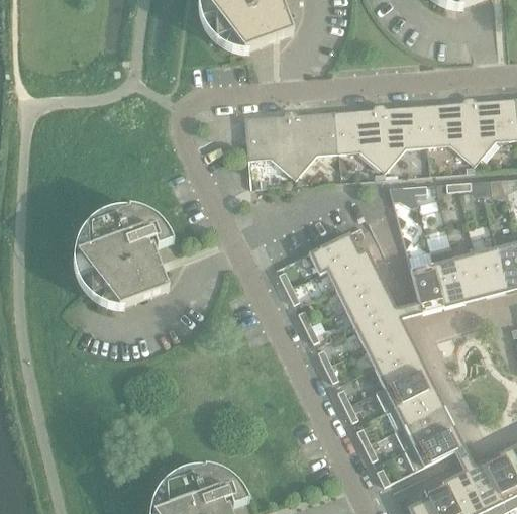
[(191,0),(191,1),(192,11),(195,22),(200,32),(206,41),(214,49),(223,55),(235,57),(243,55),(242,54),(243,54),(230,37),(216,42),(214,44),(208,40),(200,28),(198,21),(215,16),(202,0),(191,0)]
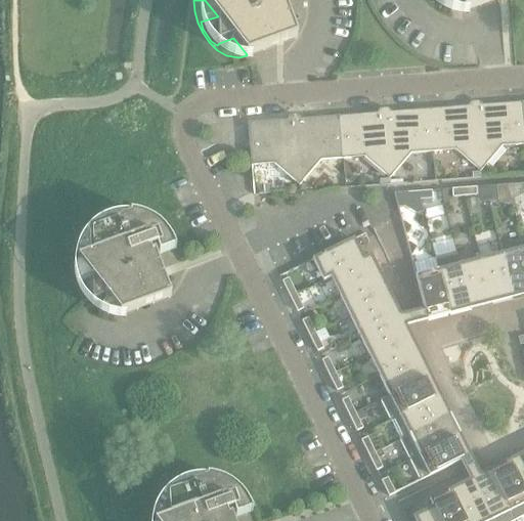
[(205,0),(218,16),(219,43),(233,38),(247,54),(246,54),(247,55),(297,37),(282,0),(205,0)]
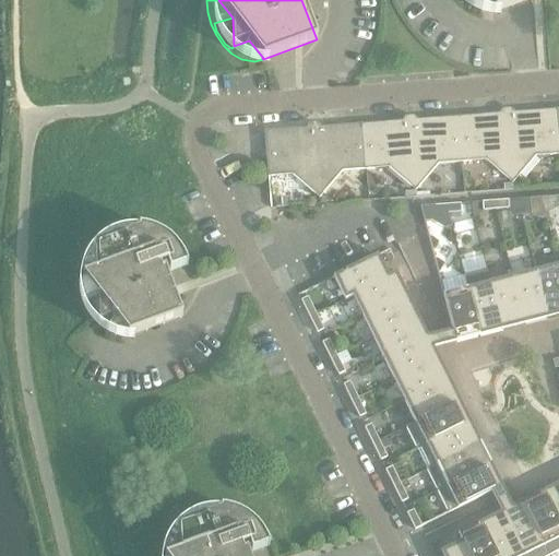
[(458,0),(464,7),(474,12),(486,14),(495,13),(494,12),(494,10),(485,0),(463,0),(463,1),(462,0),(458,0)]
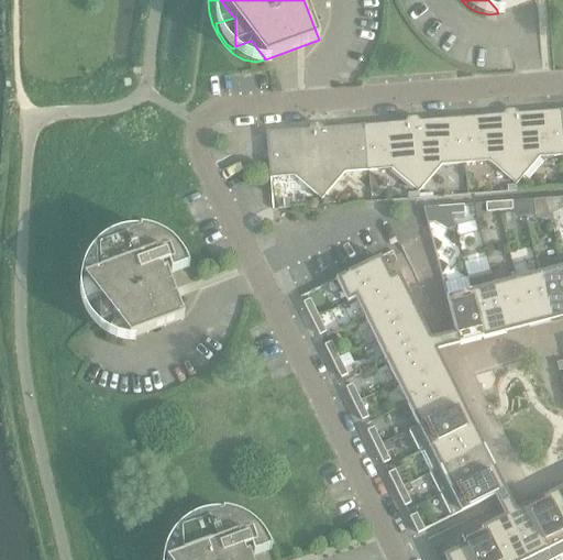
[(488,0),(497,10),(497,12),(529,0),(488,0)]
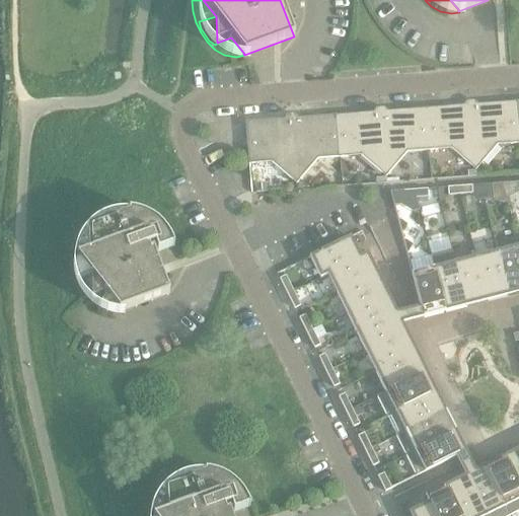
[(518,141),(515,99),(477,102),(473,98),(470,99),(475,168),(497,143),(518,141)]
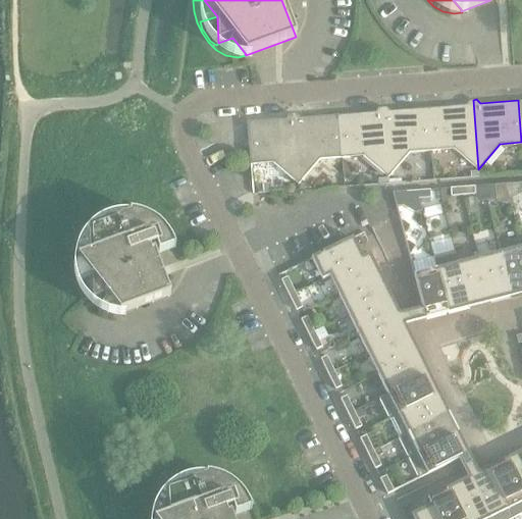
[(478,169),(473,100),(469,100),(466,104),(428,107),(431,149),(454,148),(478,169)]
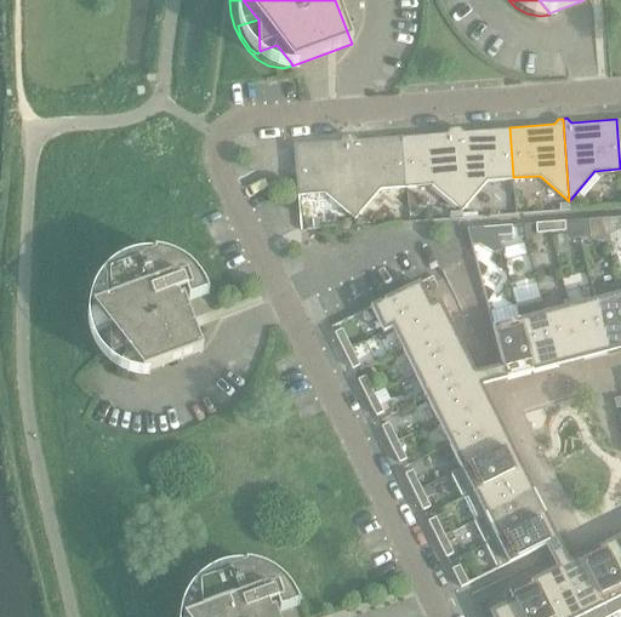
[(461,209),(455,126),(450,127),(446,131),(402,135),(405,186),(432,183),(461,209)]
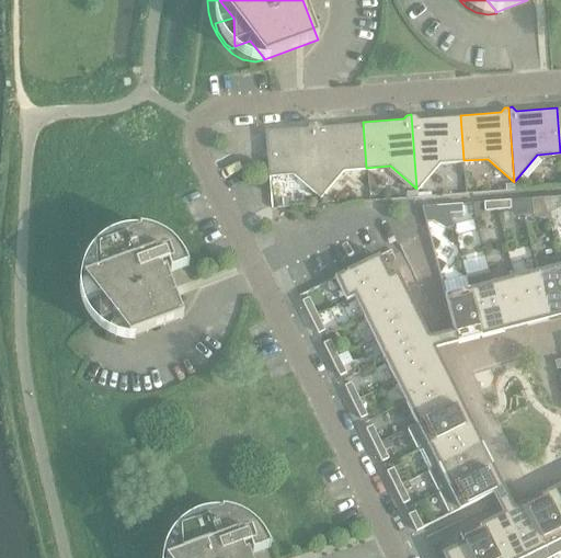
[(464,160),(460,115),(420,117),(415,114),(411,114),(416,189),(439,162),(464,160)]
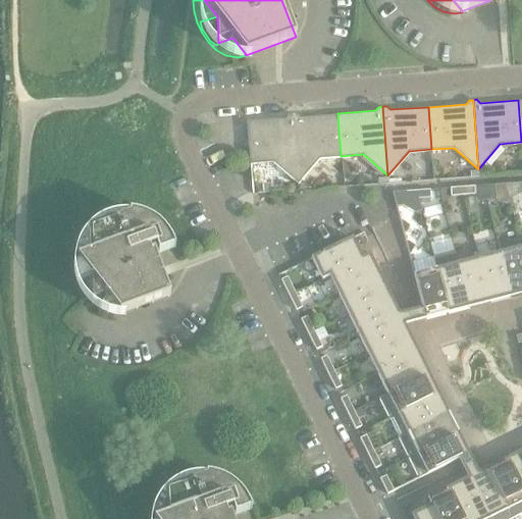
[(298,183),(293,113),(289,113),(285,117),(247,120),(250,163),(273,161),(298,183)]
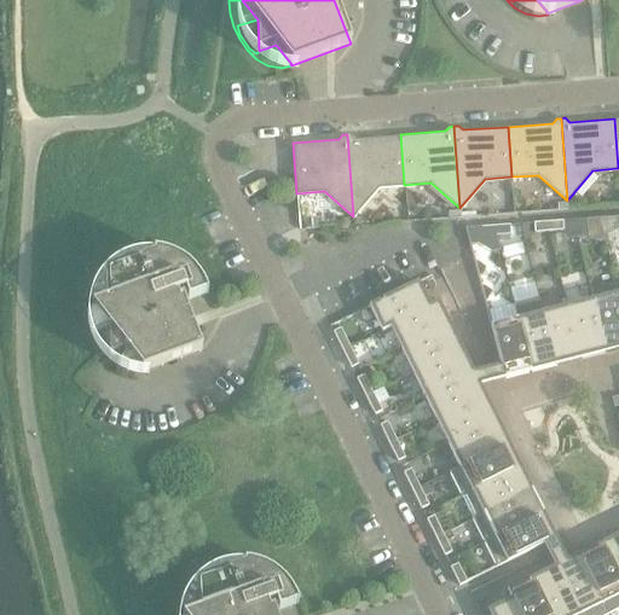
[(404,185),(400,134),(356,138),(352,134),(347,134),(353,216),(379,187),(404,185)]
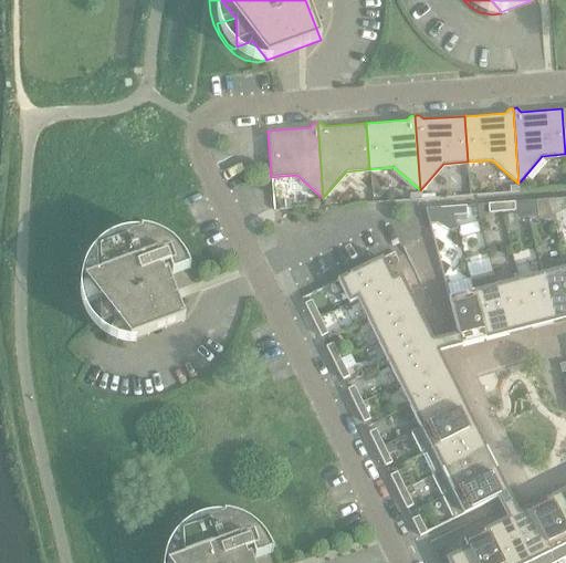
[(564,205),(563,196),(549,197),(551,206),(564,205)]
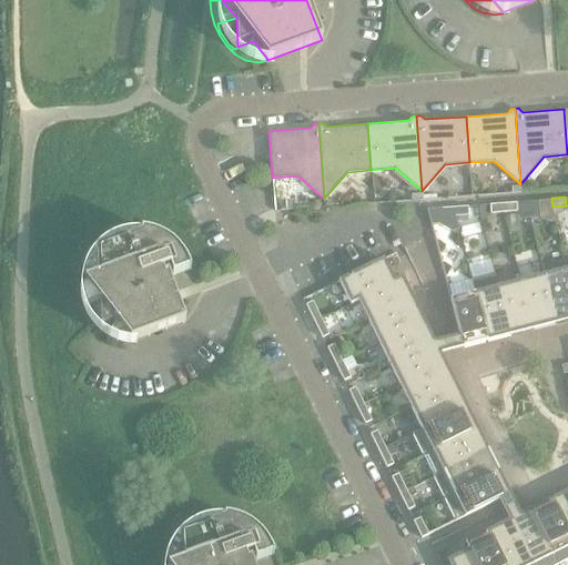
[(553,207),(551,198),(538,199),(539,208),(553,207)]
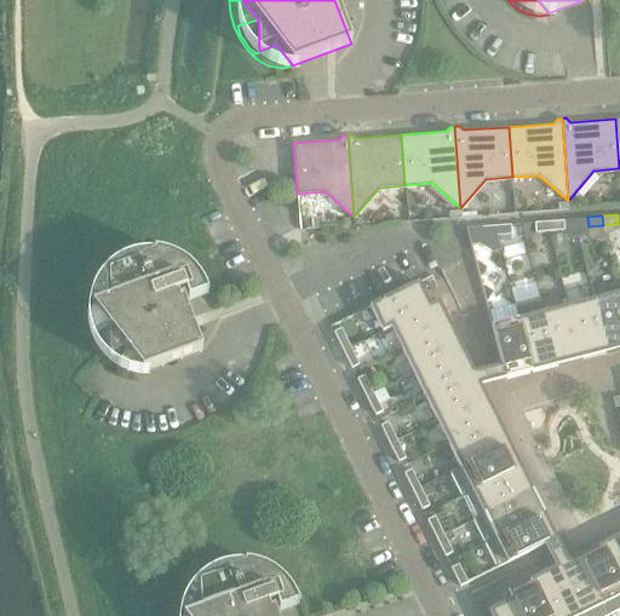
[(564,229),(563,219),(549,220),(550,230),(564,229)]
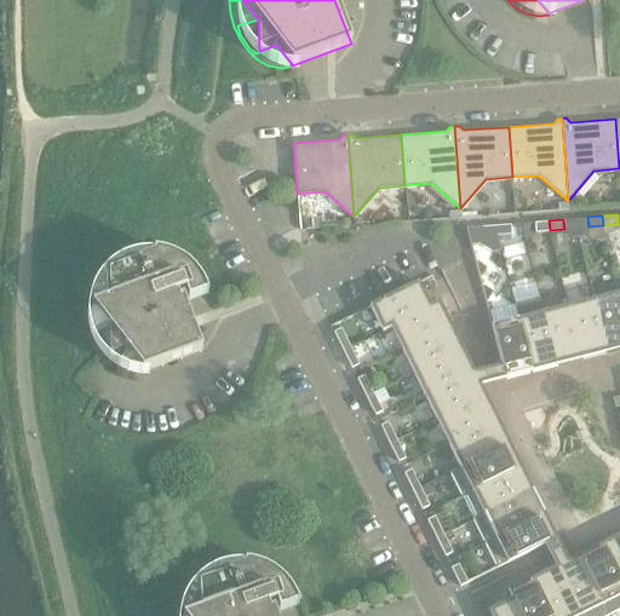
[(550,230),(549,220),(534,222),(535,231),(550,230)]
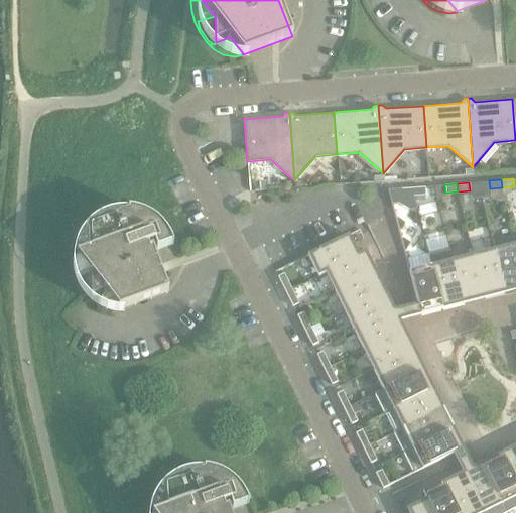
[(425,194),(425,185),(413,186),(413,195),(425,194)]
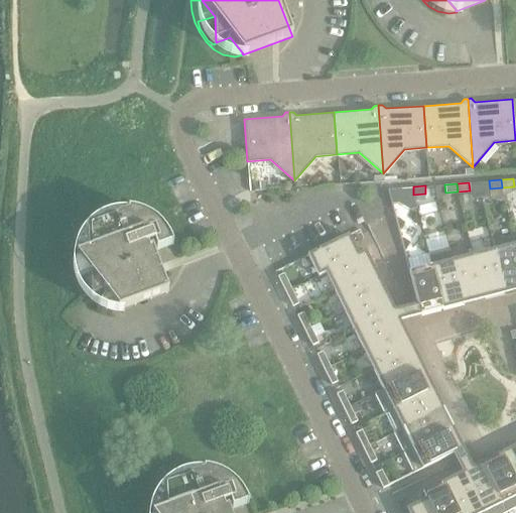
[(413,195),(413,186),(401,187),(401,196),(413,195)]
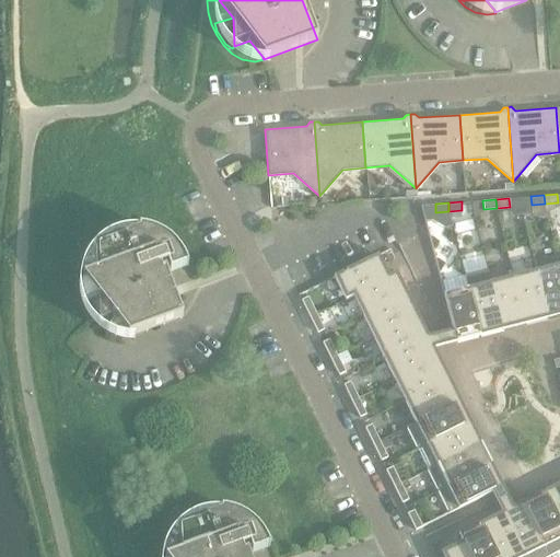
[(160,266),(167,263),(170,270),(187,264),(186,260),(184,257),(182,253),(181,251),(177,246),(175,243),(172,241),(168,238),(162,233),(158,231),(154,230),(152,229),(147,228),(143,227),(139,227),(139,229),(95,245),(96,271),(83,276),(83,277),(84,277),(97,296),(98,323),(115,317),(128,335),(128,336),(183,316),(165,269),(161,270),(160,266)]
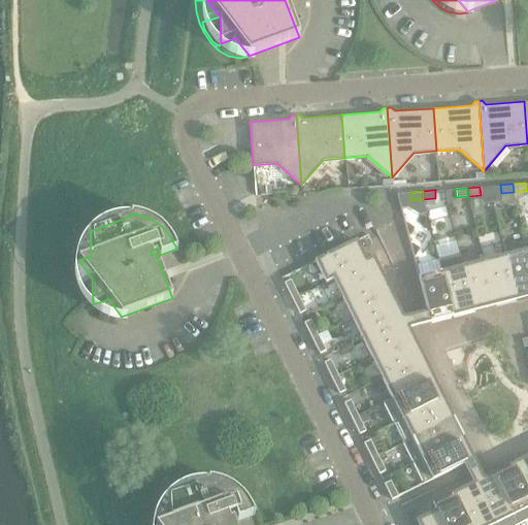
[(437,241),(443,267),(464,262),(458,236),(437,241)]
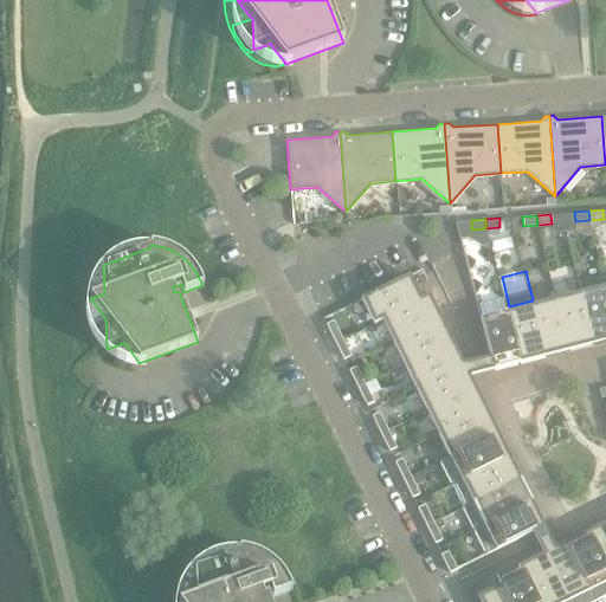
[(374,322),(382,318),(381,317),(417,299),(417,298),(420,296),(410,273),(361,297),(374,322)]
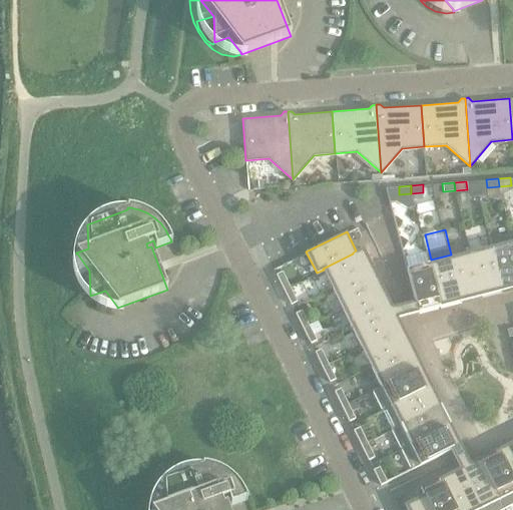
[(489,238),(491,245),(503,290),(512,287),(512,242),(512,240),(510,232),(489,238)]
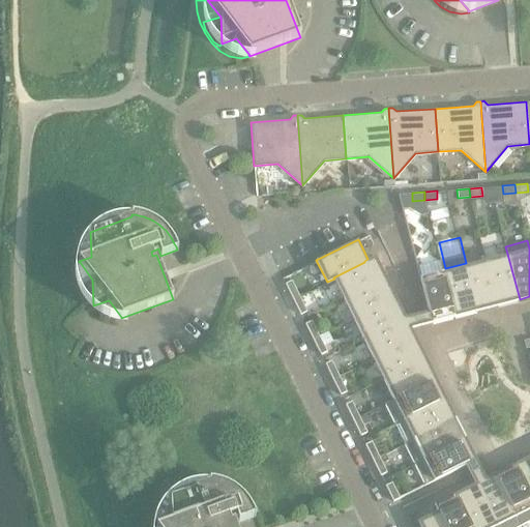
[(507,254),(486,260),(498,305),(520,299),(507,254)]
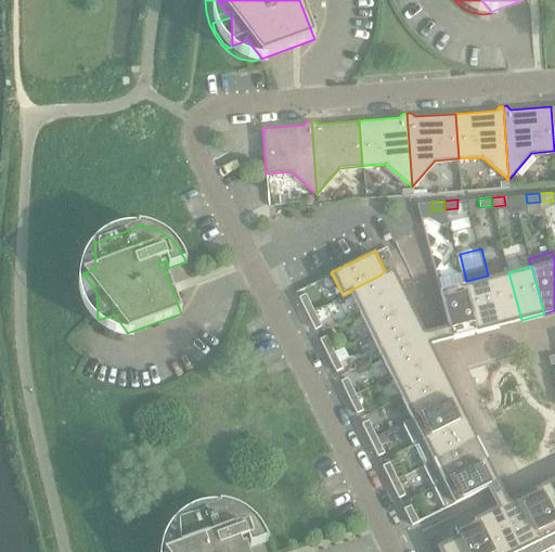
[(350,292),(360,311),(404,290),(392,268),(385,271),(382,273),(382,274),(349,291),(350,292)]
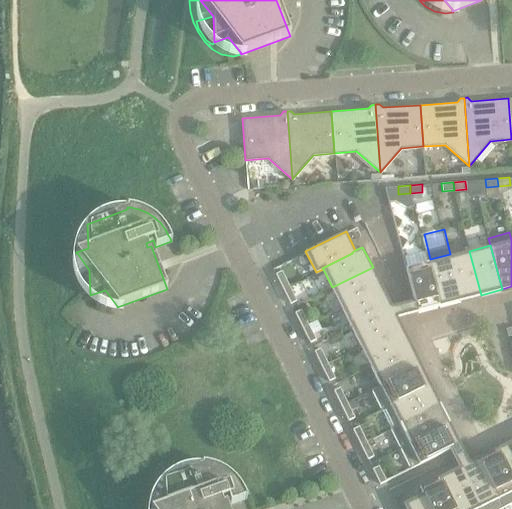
[(469,251),(448,256),(460,300),(481,295),(469,251)]
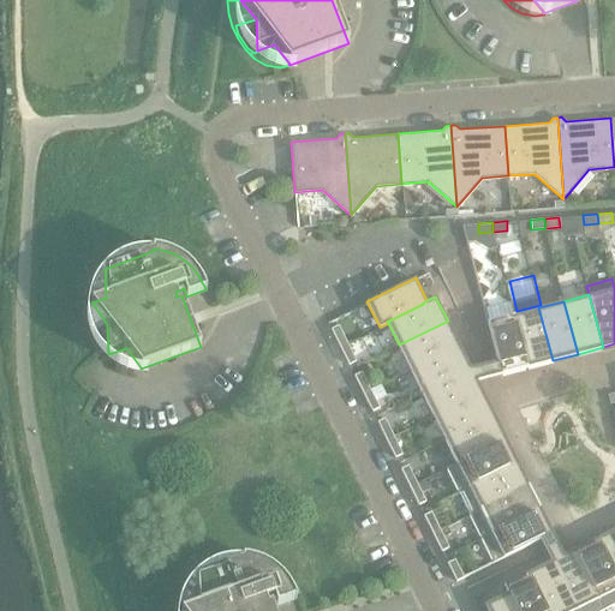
[(538,307),(514,315),(526,361),(527,366),(553,360),(538,307)]
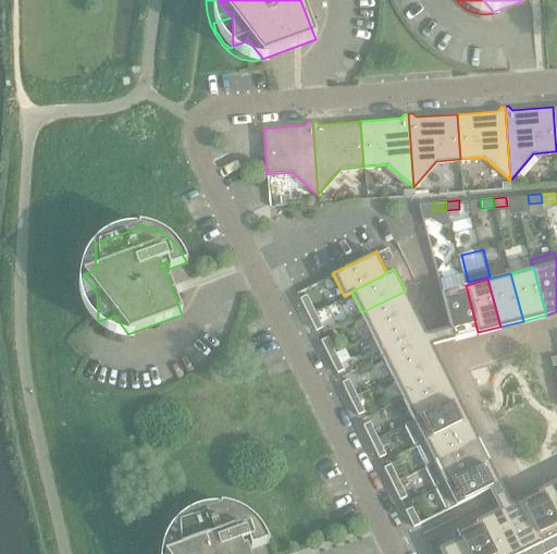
[(450,327),(438,330),(442,342),(478,332),(477,328),(466,285),(442,291),(450,327)]
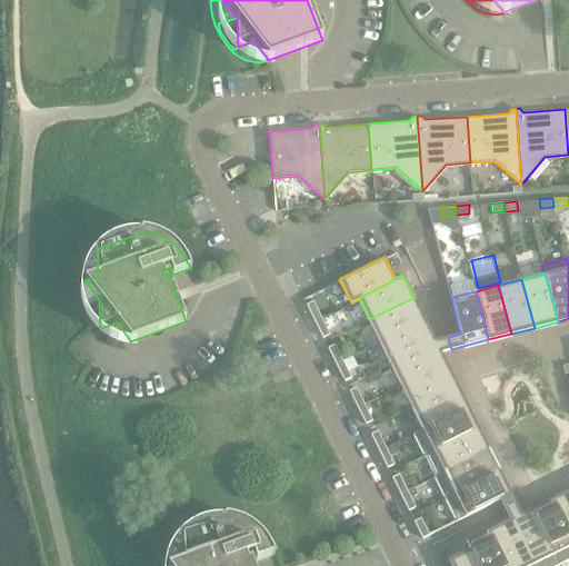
[(369,319),(380,341),(425,318),(415,297),(369,319)]
